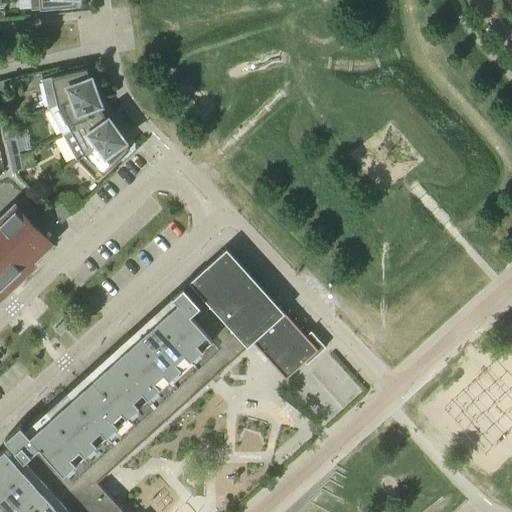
[(31,0),(32,9),(77,5),(76,0),(31,0)]
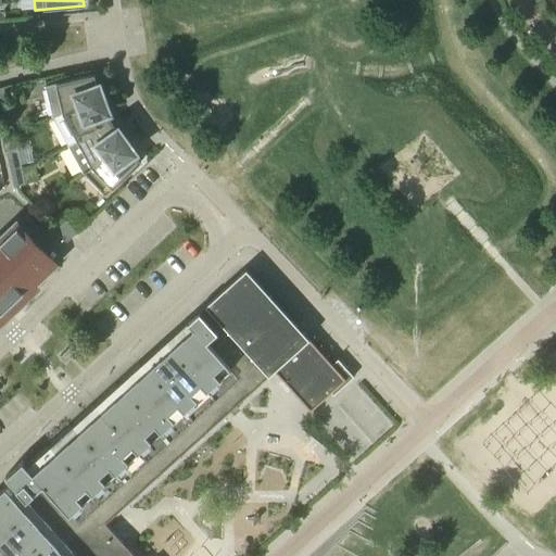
[(95,75),(46,86),(53,117),(63,114),(104,98),(99,85),(97,85),(95,75)]
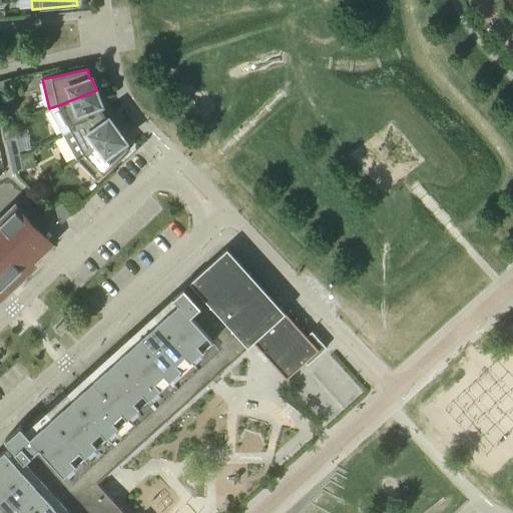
[(63,134),(71,129),(103,112),(99,104),(101,103),(96,90),(58,105),(49,108),(63,134)]
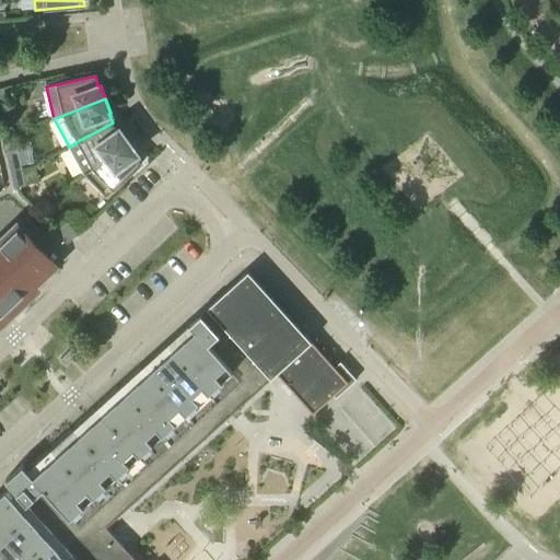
[(113,123),(78,141),(69,147),(84,173),(128,141),(119,129),(117,130),(113,123)]
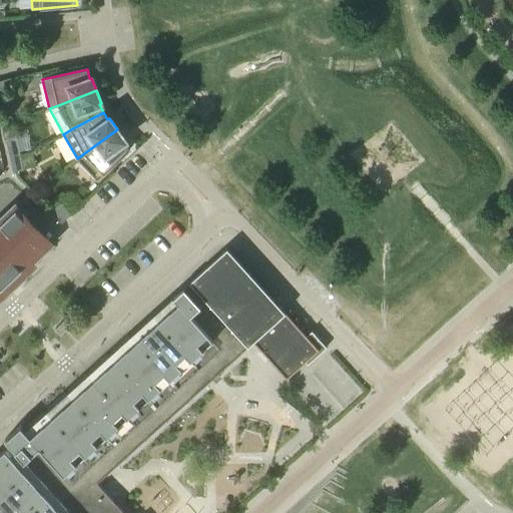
[(125,140),(117,129),(77,158),(98,180),(130,149),(123,141),(125,140)]
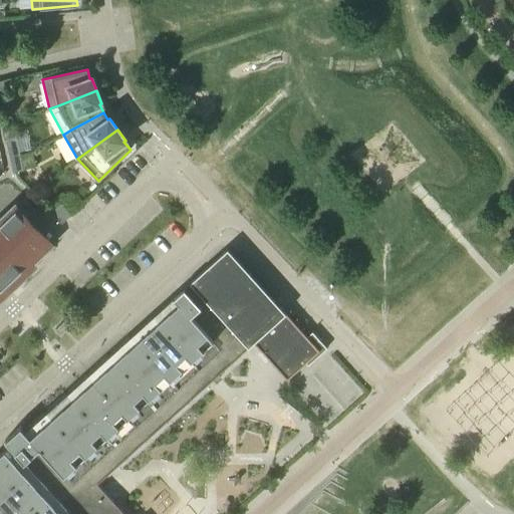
[(9,156),(20,154),(16,138),(6,140),(9,156)]
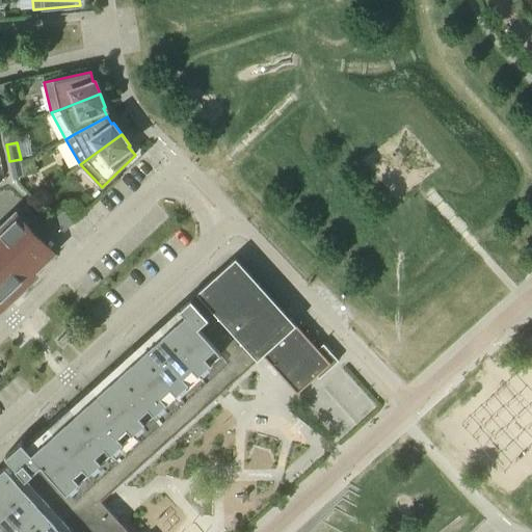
[(21,159),(9,161),(14,179),(25,176),(21,159)]
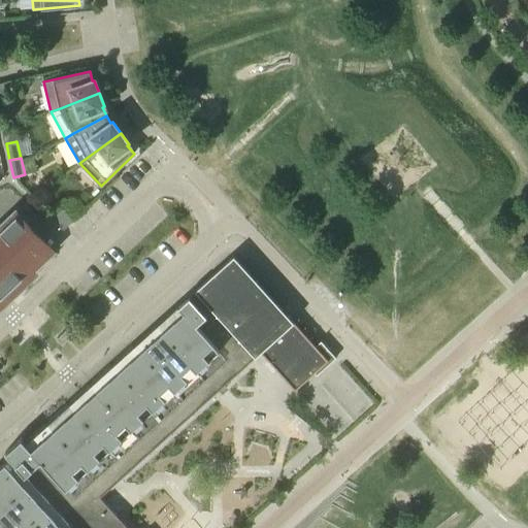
[(73,220),(63,208),(53,218),(63,230),(73,220)]
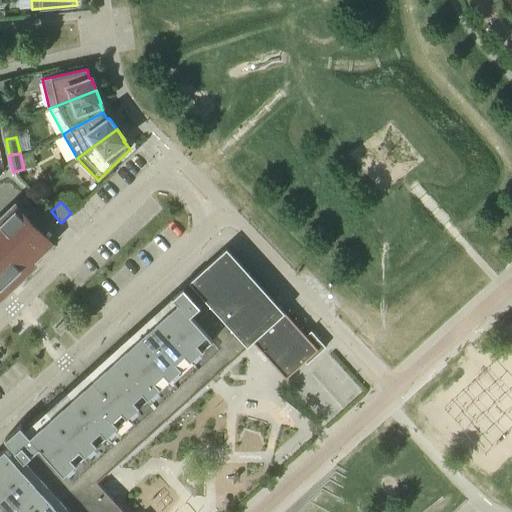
[(17,205),(0,220),(0,226),(32,260),(51,241),(17,205)]
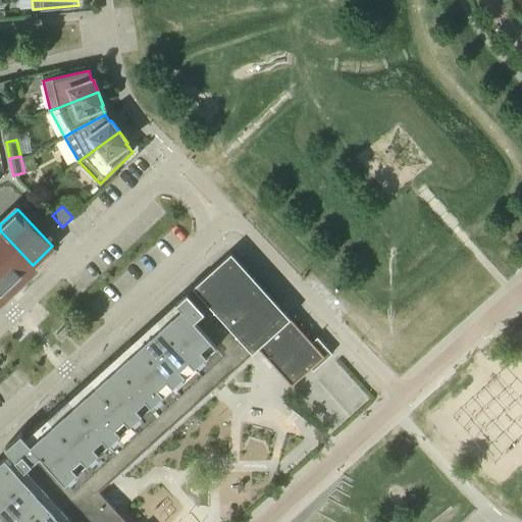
[(0,230),(0,270),(13,283),(33,265),(0,230)]
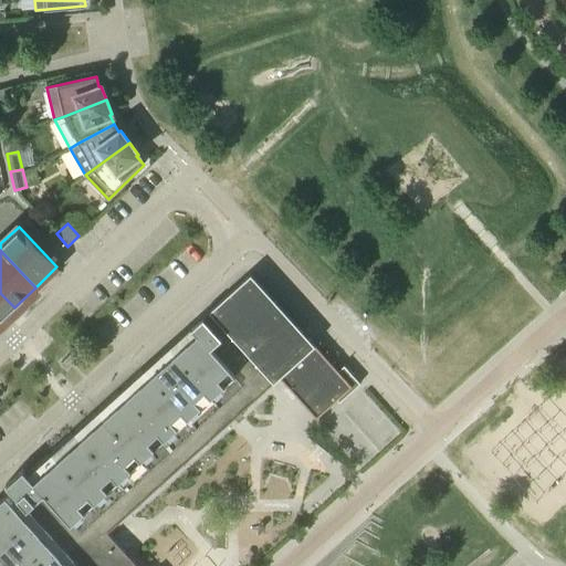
[(251,273),(192,326),(221,358),(205,373),(240,412),(280,377),(315,345),(251,273)]
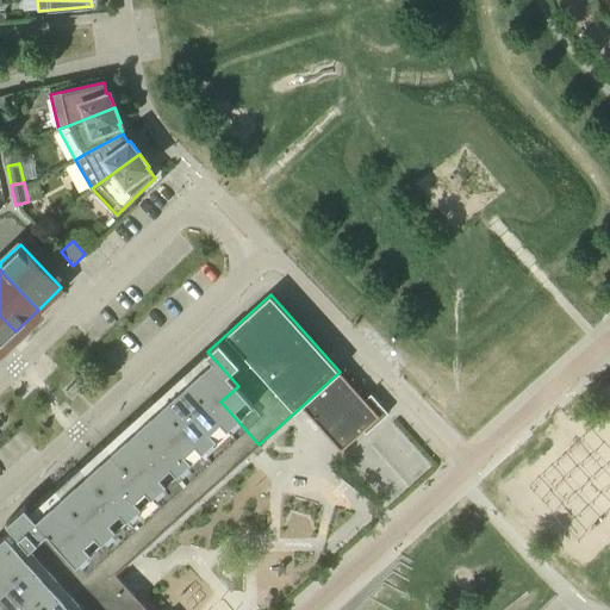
[(0,316),(0,346),(16,331),(0,316)]
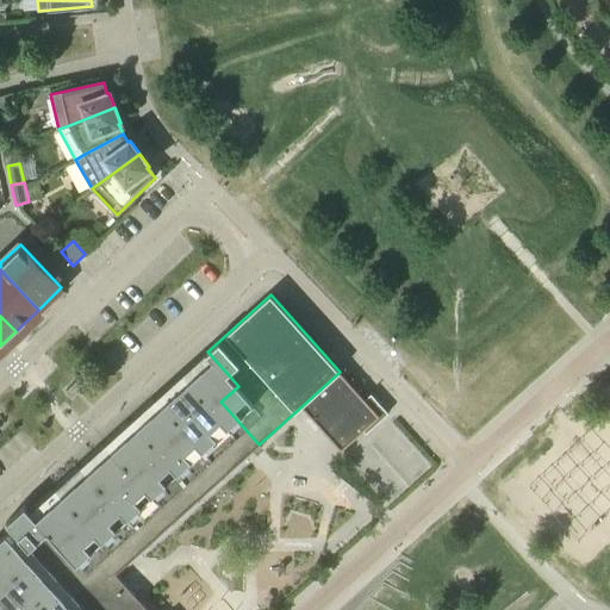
[(238,386),(207,352),(30,511),(25,505),(6,522),(11,528),(1,537),(0,536),(0,609),(149,609),(117,573),(259,444),(221,402),(238,386)]
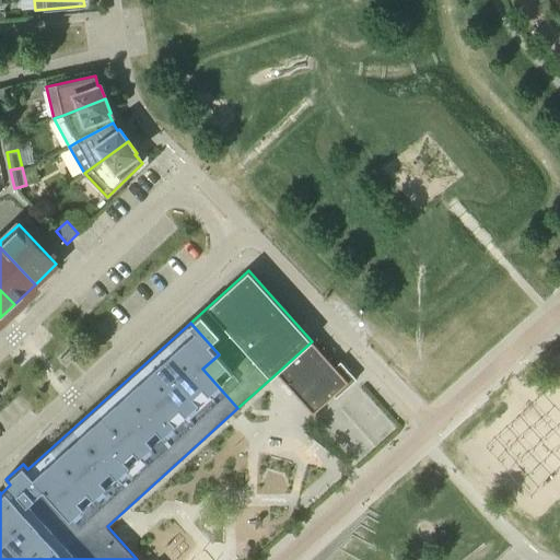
[(335,366),(312,341),(277,373),(313,413),(334,395),(336,398),(357,380),(340,361),(335,366)]
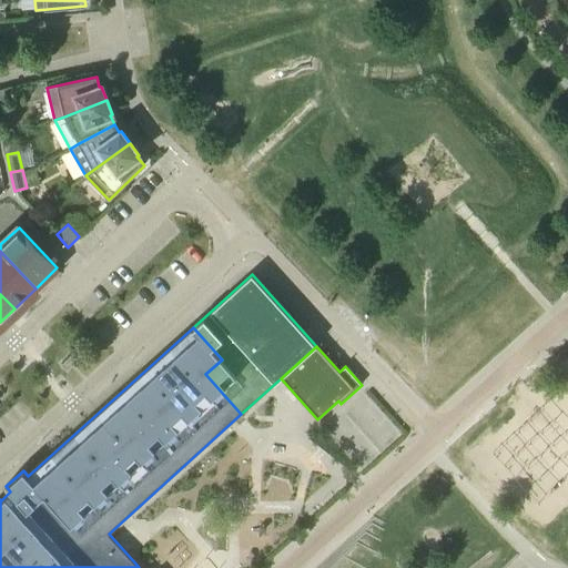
[(67,369),(75,362),(70,355),(61,364),(67,369)]
